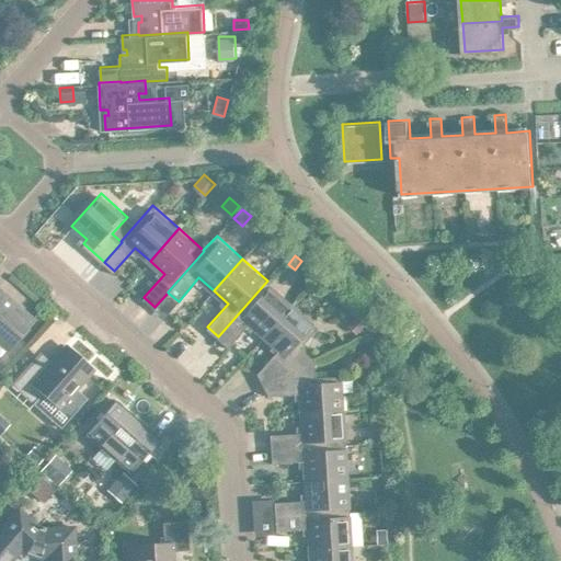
[(249,322),(264,335),(293,302),(267,281),(218,336),(229,345),(249,322)]
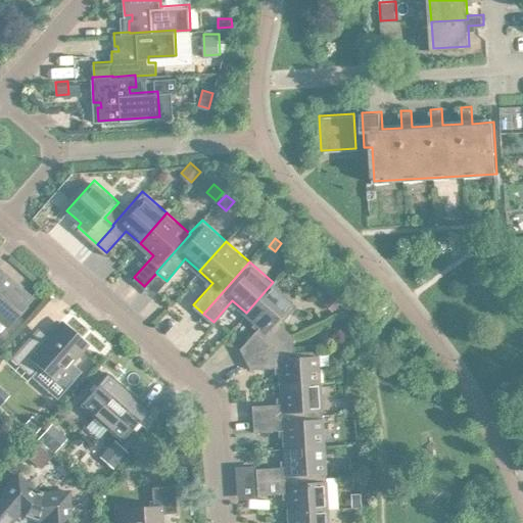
[(0,317),(7,324),(31,297),(14,283),(15,281),(0,268),(0,317)]
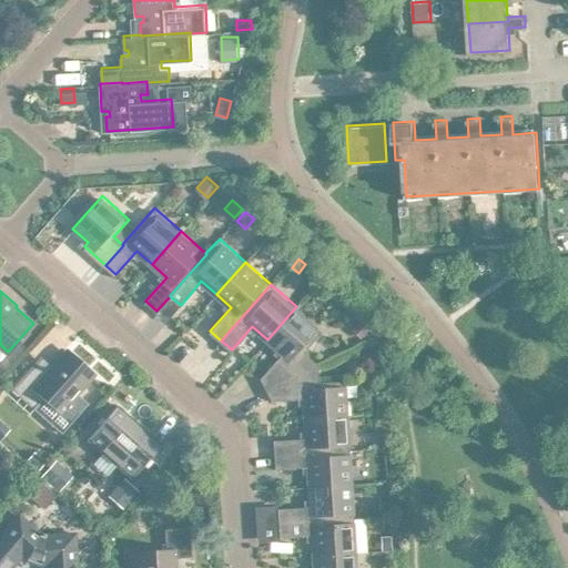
[(261,376),(266,387),(318,362),(305,350),(323,330),(296,306),(267,340),(282,353),(261,376)]
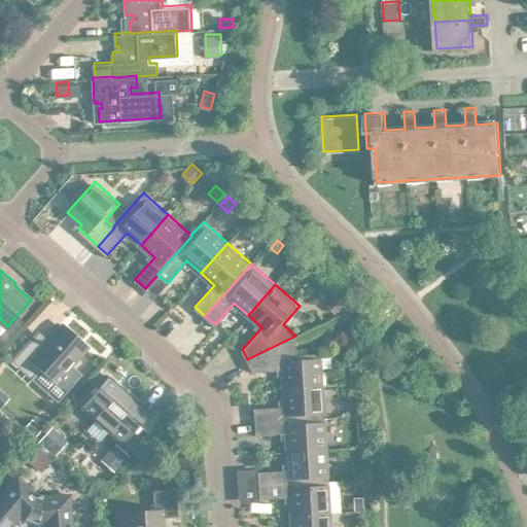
[(335,296),(327,304),(336,312),(343,305),(335,296)]
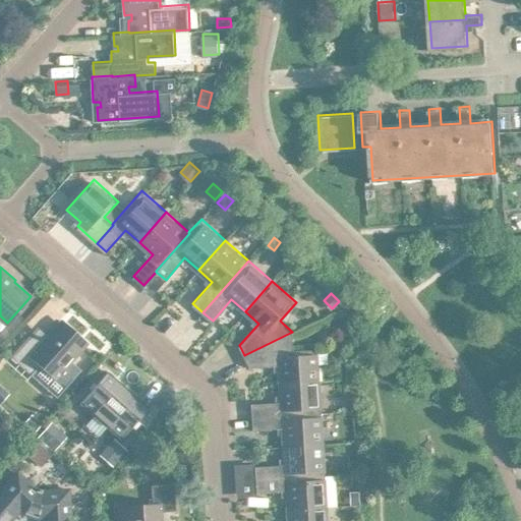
[(333,316),(333,324),(337,328),(344,328),(345,316),(333,316)]
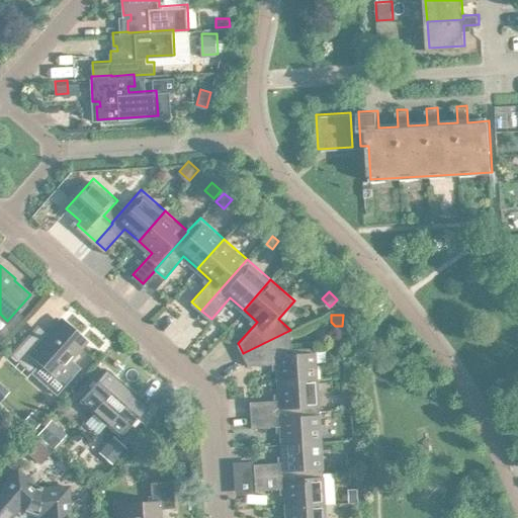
[(61,319),(49,332),(44,338),(33,329),(32,328),(11,352),(31,370),(42,358),(69,380),(82,365),(72,356),(85,341),(61,319)]
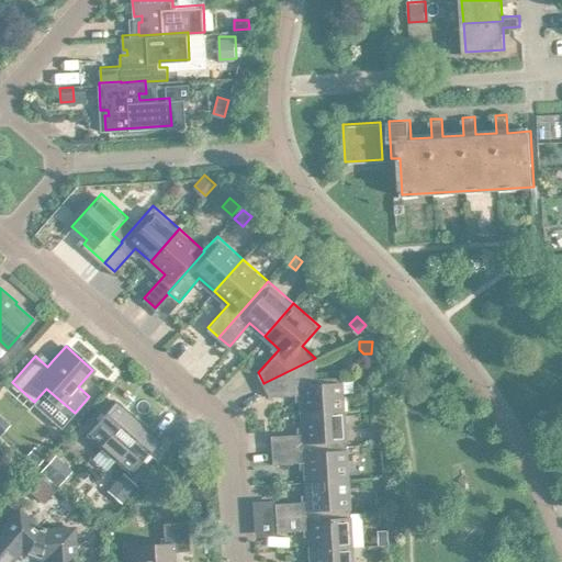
[(301,392),(302,412),(345,409),(343,374),(316,377),(315,358),(263,383),(269,394),(301,392)]
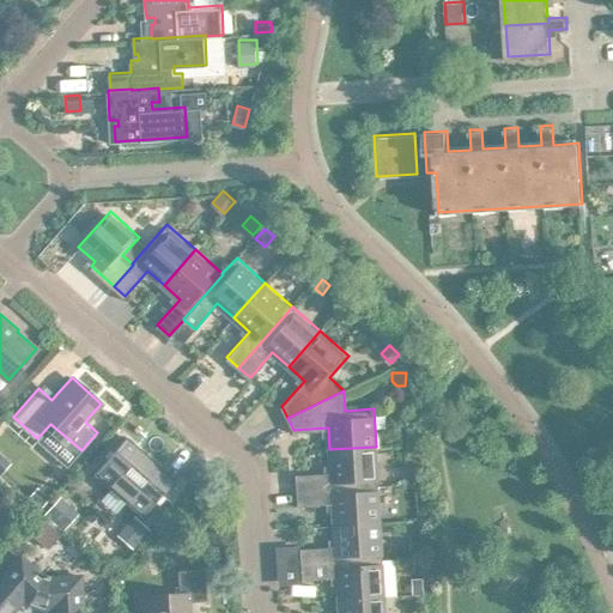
[(95,472),(144,514),(177,477),(128,434),(95,472)]
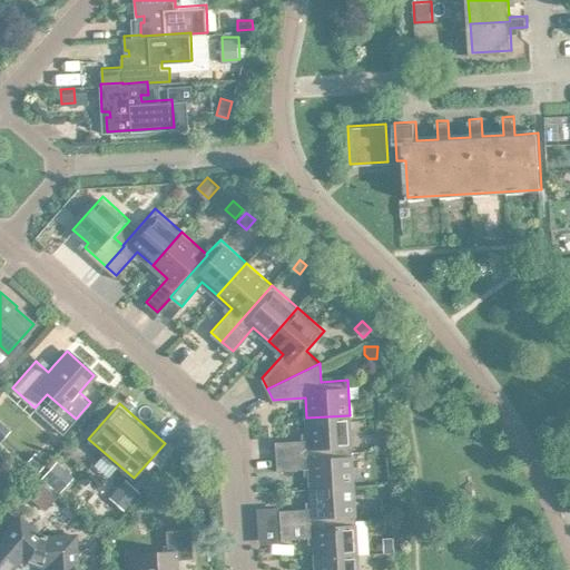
[(275,440),(276,453),(352,449),(350,415),(306,418),(307,438),(275,440)]
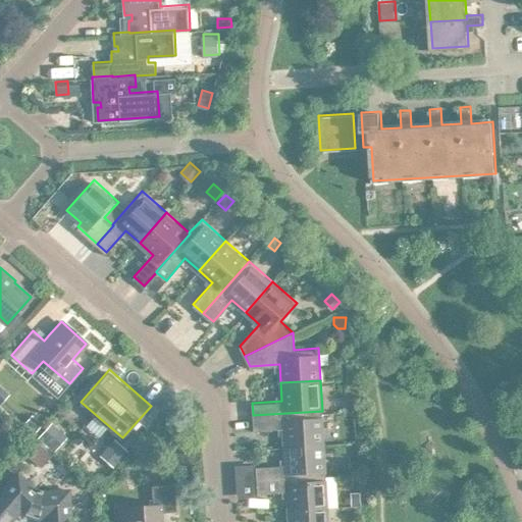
[(282,427),(283,445),(324,442),(322,411),(253,415),(254,428),(282,427)]
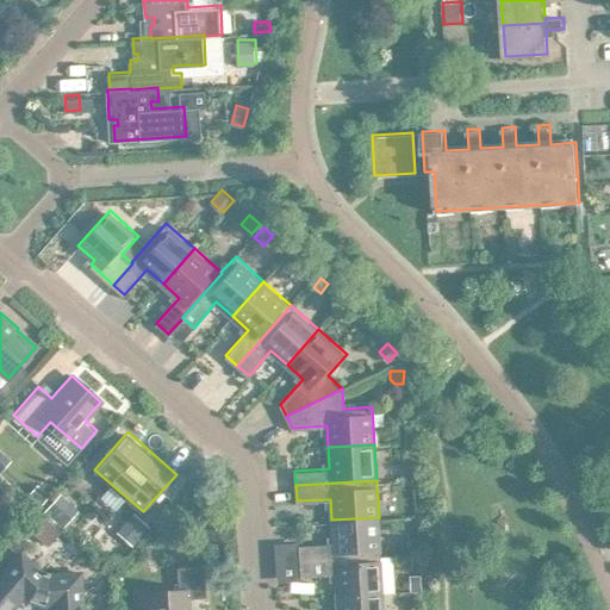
[(38,483),(27,495),(41,505),(51,493),(38,483)]
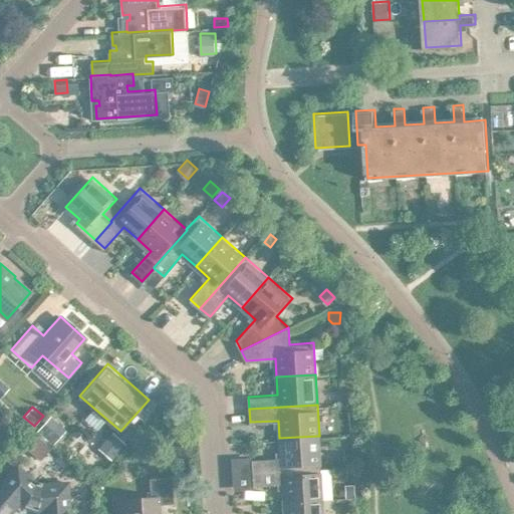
[(113,430),(99,447),(112,458),(126,442),(113,430)]
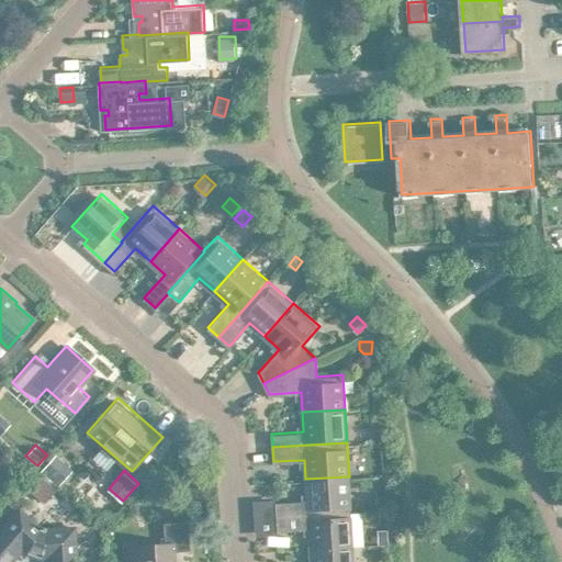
[(44,475),(31,490),(37,495),(51,482),(44,475)]
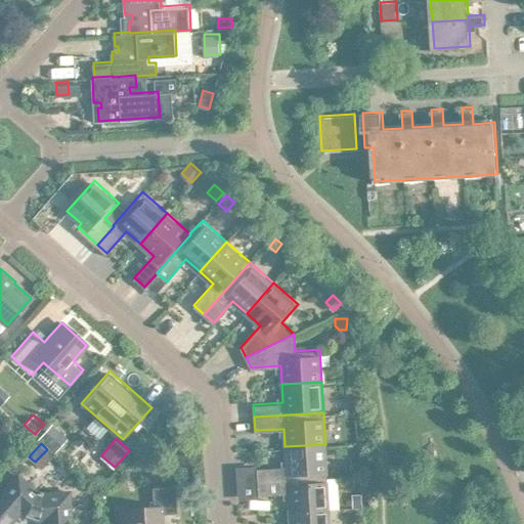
[(257,467),(258,480),(328,476),(325,444),(285,446),(287,465),(257,467)]
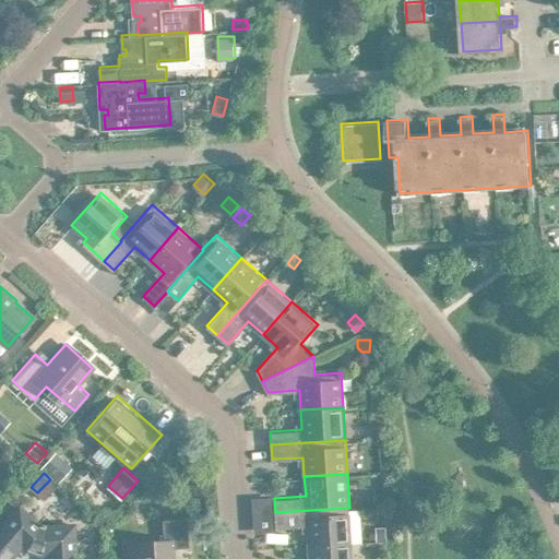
[(384,492),(375,492),(376,503),(385,503),(384,492)]
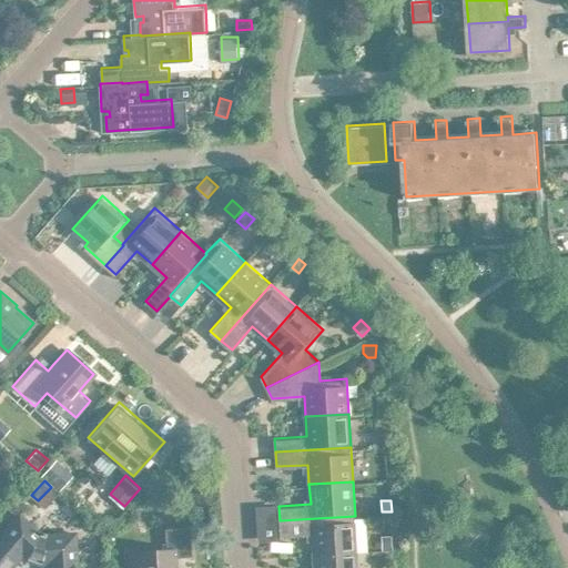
[(48,560),(48,567),(78,567),(75,529),(48,531),(48,530),(41,528),(41,529),(20,510),(0,533),(0,567),(8,567),(22,553),(27,556),(42,561),(48,560)]
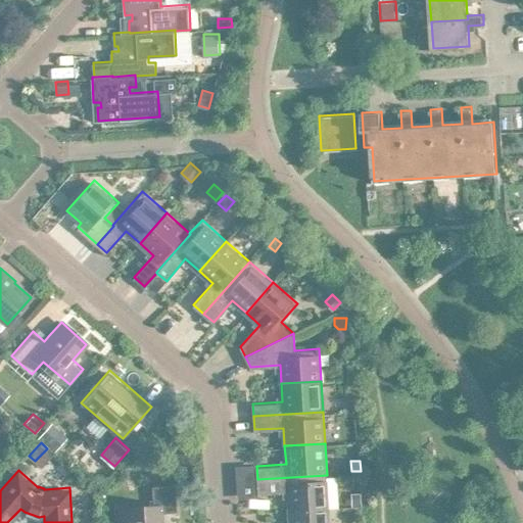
[(287,490),(288,509),(329,507),(327,475),(257,479),(258,492),(287,490)]
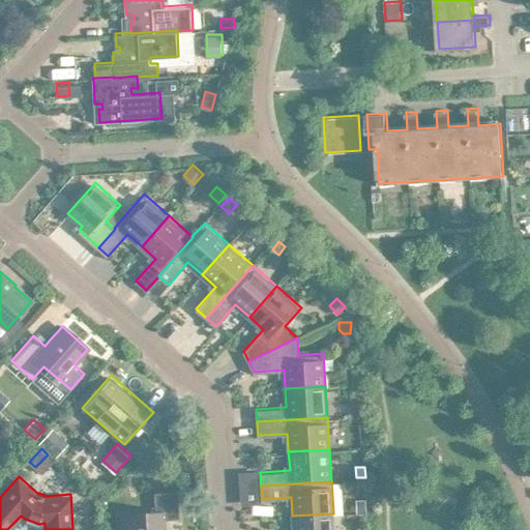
[(166,529),(165,519),(180,518),(178,490),(155,491),(156,511),(122,513),(122,529),(166,529)]
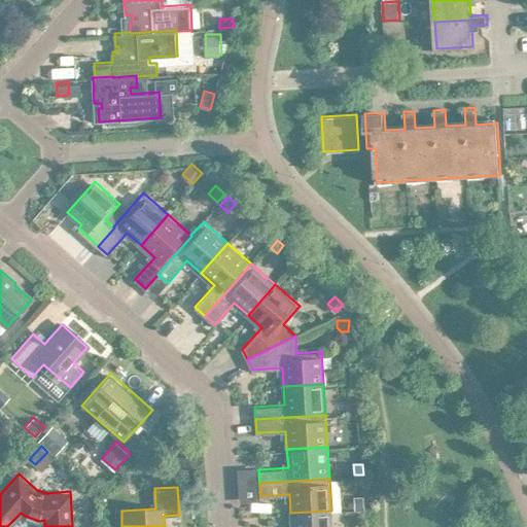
[(364,495),(355,495),(355,508),(364,508),(364,495)]
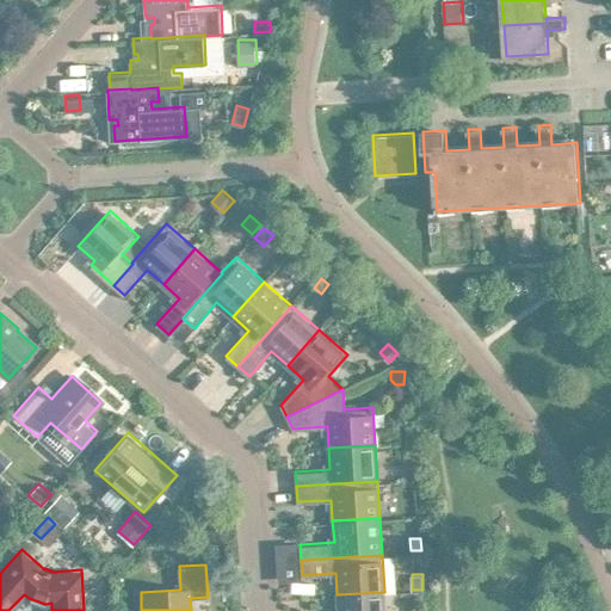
[(384,610),(384,592),(337,594),(338,610),(384,610)]
